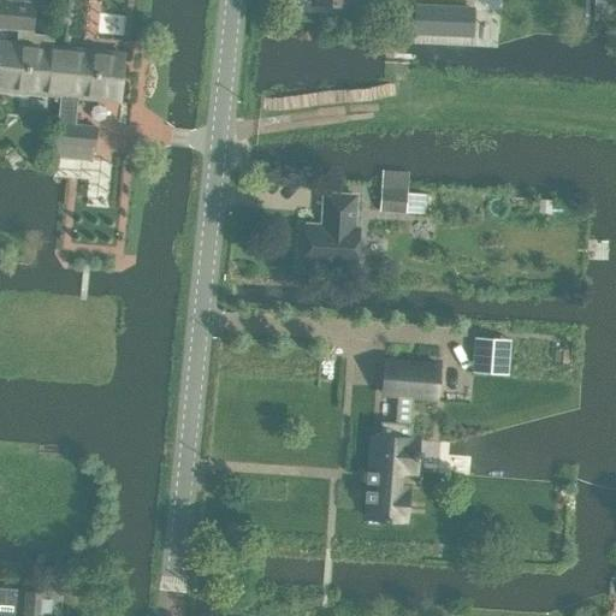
[(31,33),(34,4),(0,0),(0,29),(17,31),(31,33)]
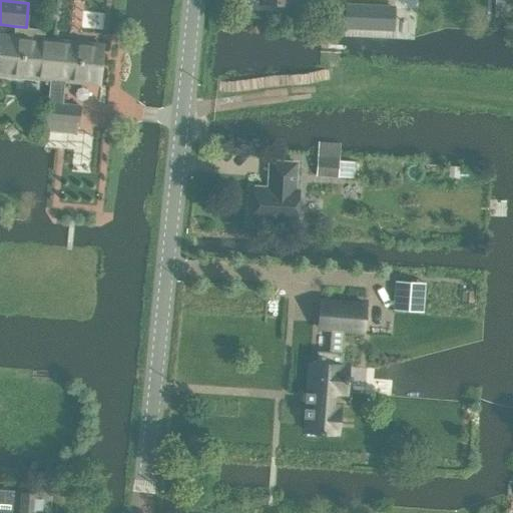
[(344,6),(343,29),(392,31),(393,8),(344,6)]
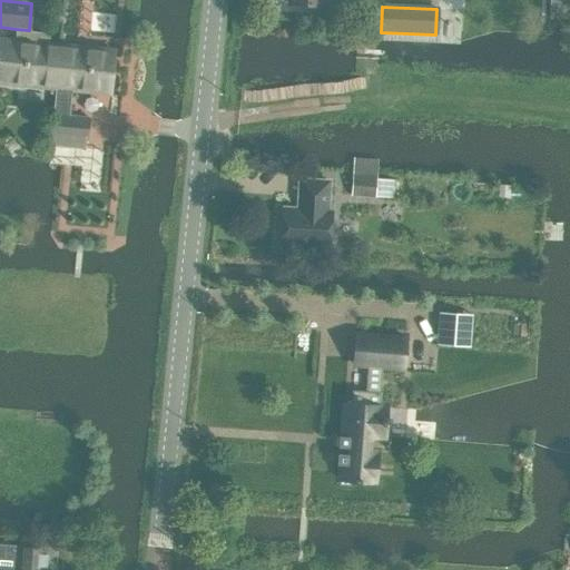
[(1,84),(56,88),(60,46),(48,45),(49,31),(29,30),(16,29),(15,42),(5,41),(1,84)]
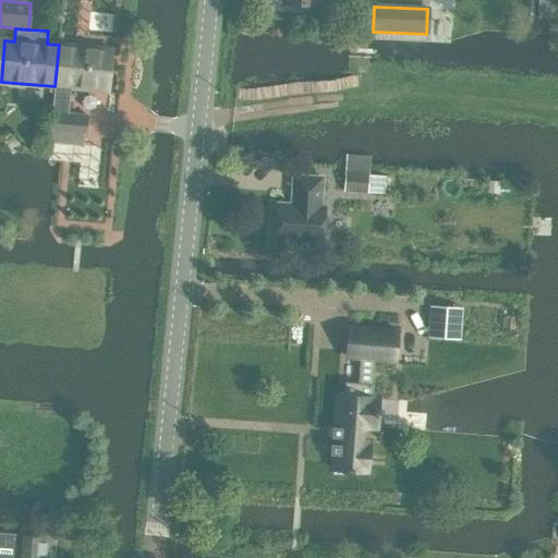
[(108,92),(112,50),(59,45),(55,86),(49,143),(82,146),(83,137),(85,137),(87,116),(65,113),(68,87),(108,92)]
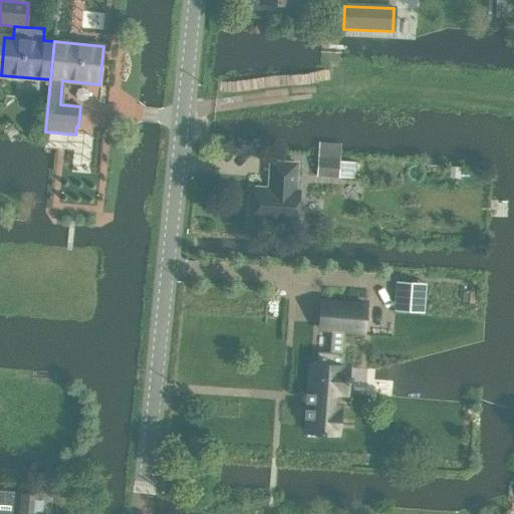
[(337,178),(340,144),(319,142),(316,176),(337,178)]
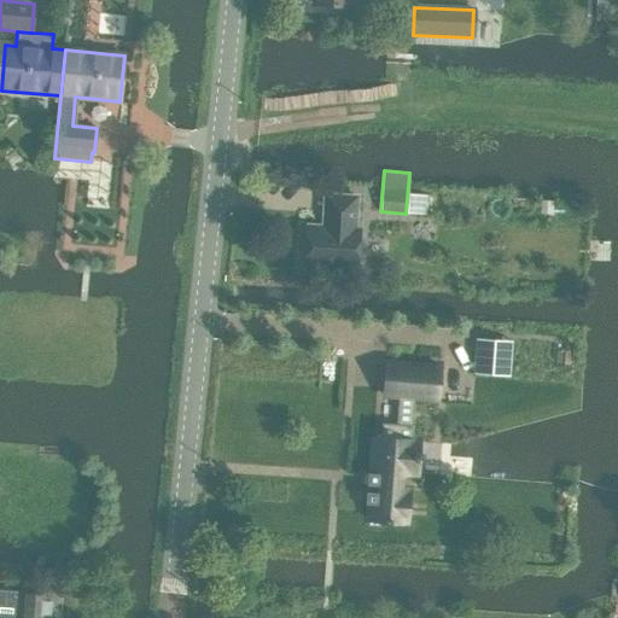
[(355,228),(357,197),(326,194),(325,216),(327,217),(327,226),(309,226),(307,264),(357,268),(360,228),(355,228)]
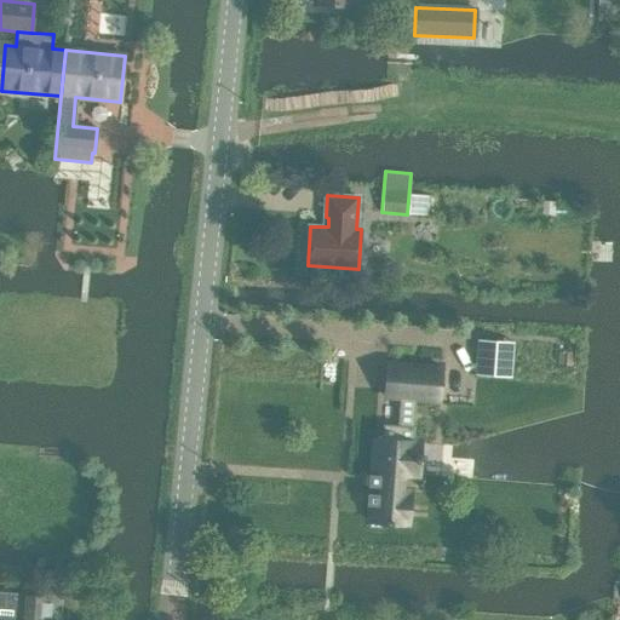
[(441,399),(442,366),(390,362),(388,395),(441,399)]
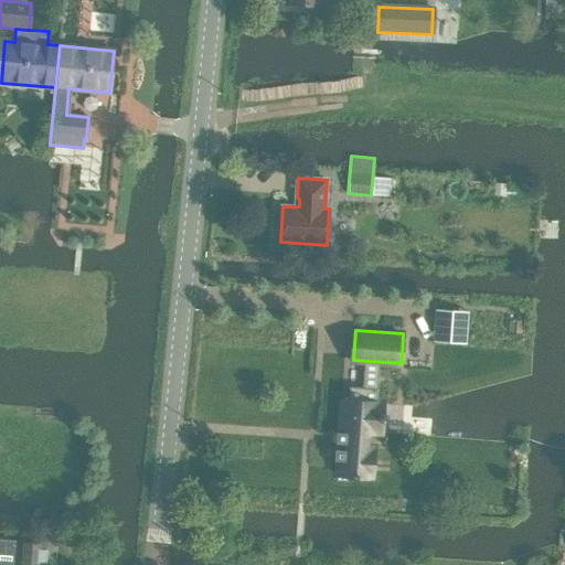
[(332,447),(331,460),(345,461),(345,465),(351,465),(351,462),(365,464),(368,435),(360,434),(361,418),(374,419),(377,391),(371,391),(373,375),(344,373),(343,387),(337,387),(334,418),(331,418),(331,429),(333,429),(333,436),(330,436),(329,447),(332,447)]
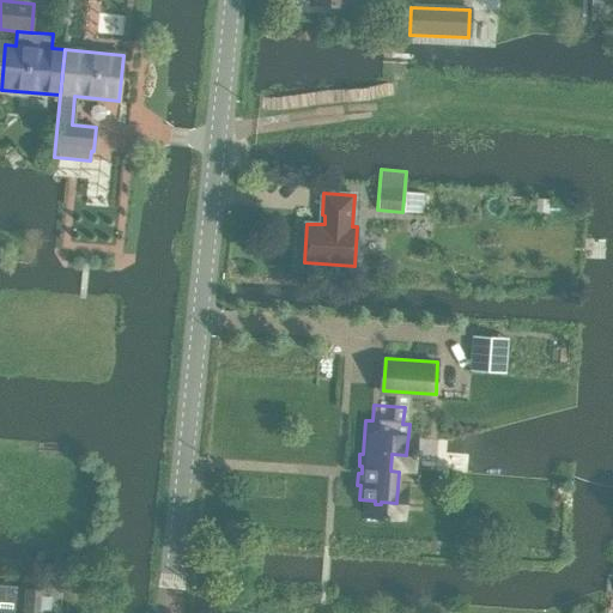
[(0,584),(0,611),(12,612),(54,612),(58,577),(31,575),(30,583),(25,587),(0,584)]
